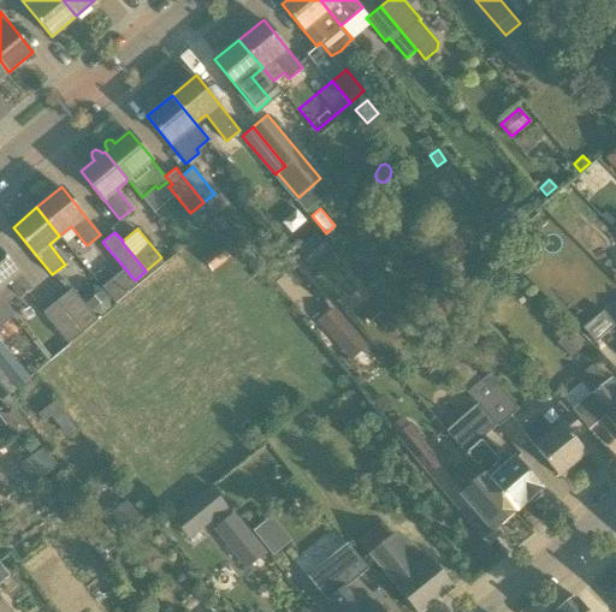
[(304,260),(325,239),(317,232),(296,251),(304,260)]
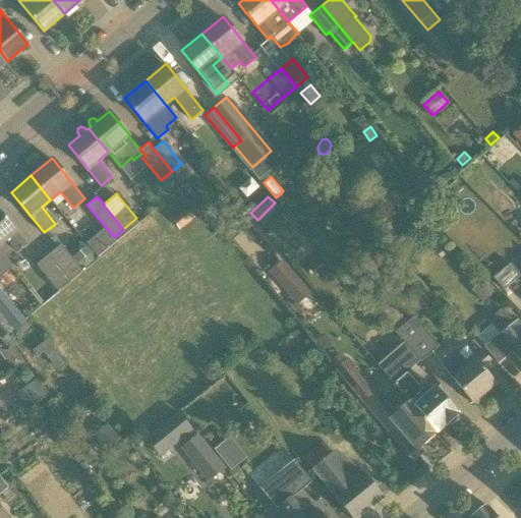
[(417,205),(412,210),(417,216),(423,211),(417,205)]
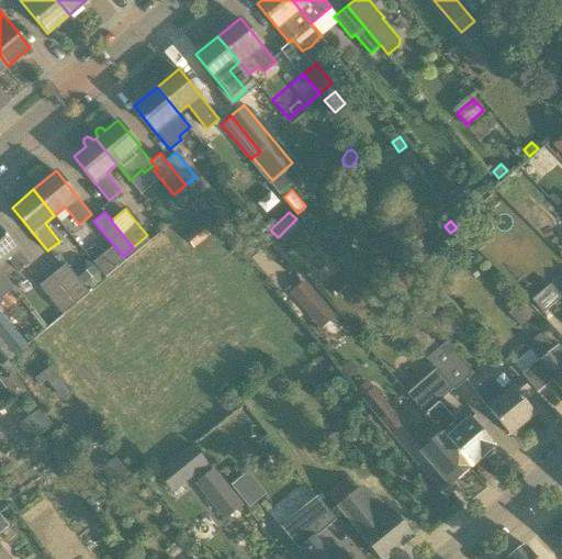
[(204,223),(188,236),(193,243),(210,231),(204,223)]
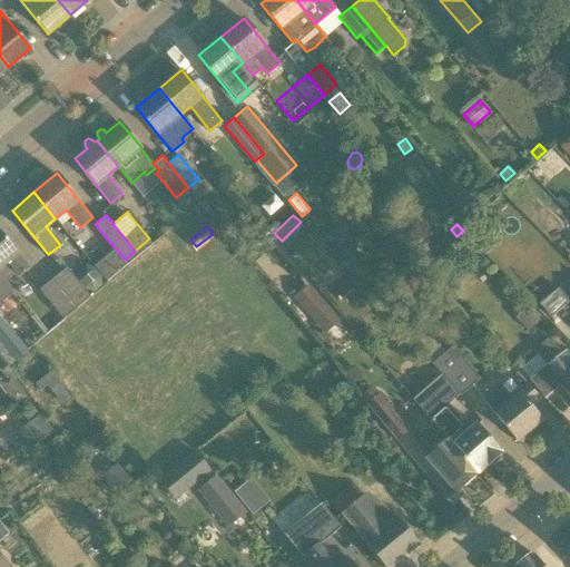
[(0,228),(0,265),(8,258),(20,273),(29,265),(18,250),(0,228)]
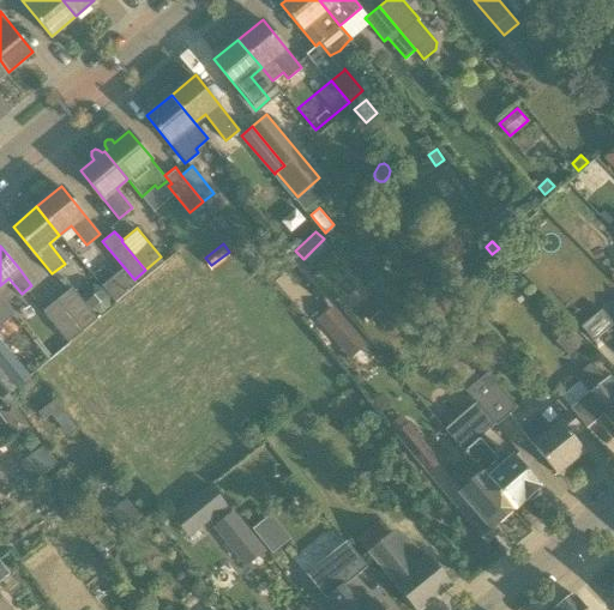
[(455,261),(446,269),(452,277),(462,270),(455,261)]
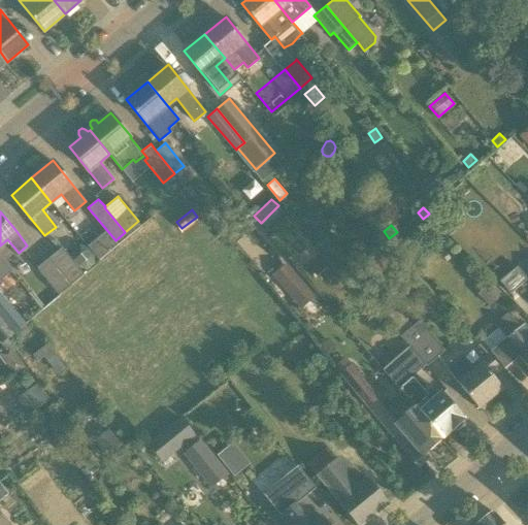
[(71,250),(70,255),(80,267),(88,268),(95,262),(94,254),(87,244),(79,243),(71,250)]
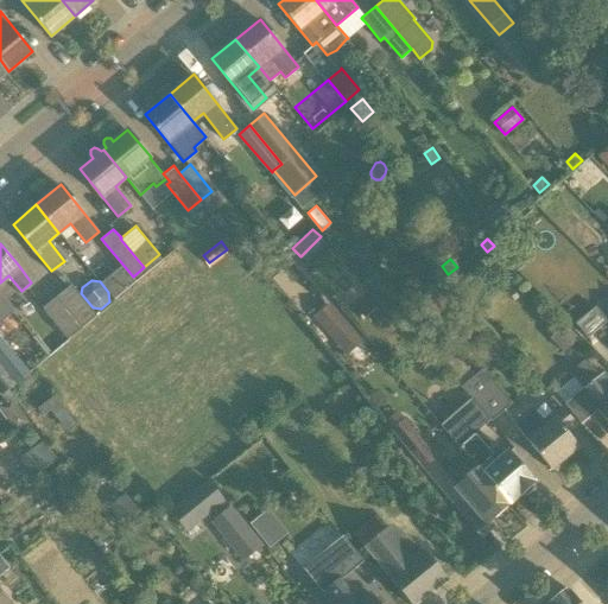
[(73,284),(57,296),(82,326),(96,313),(73,284)]
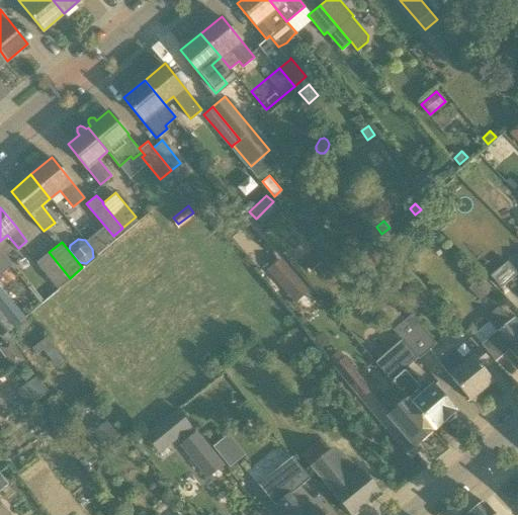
[(0,273),(11,264),(0,250),(0,273)]
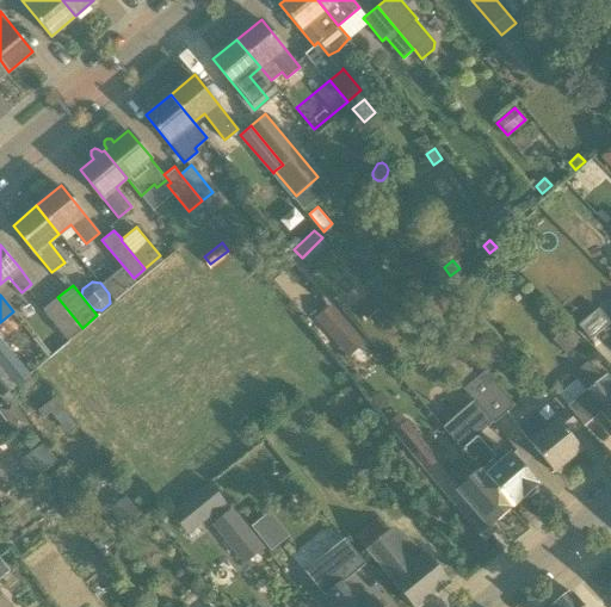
[(82,328),(57,297),(43,309),(68,339),(82,328)]
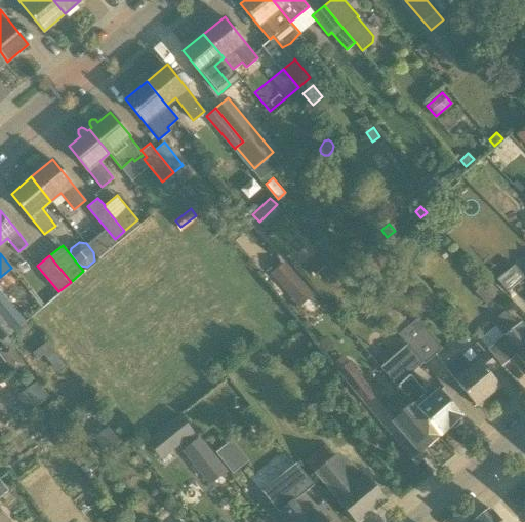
[(300,306),(314,293),(283,261),(270,273),(300,306)]
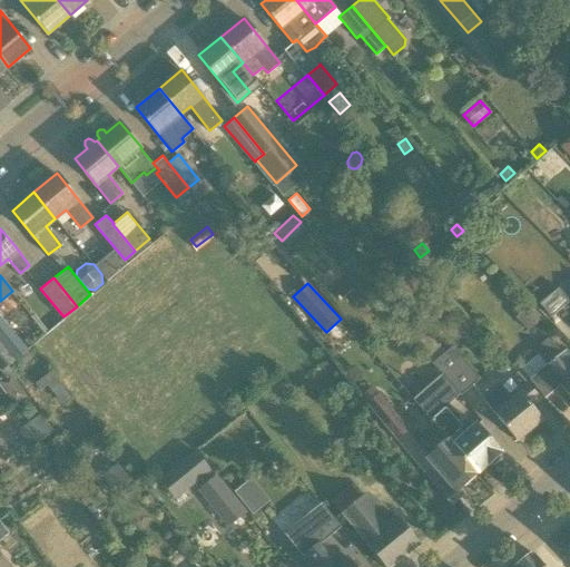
[(551,315),(569,300),(558,286),(539,302),(551,315)]
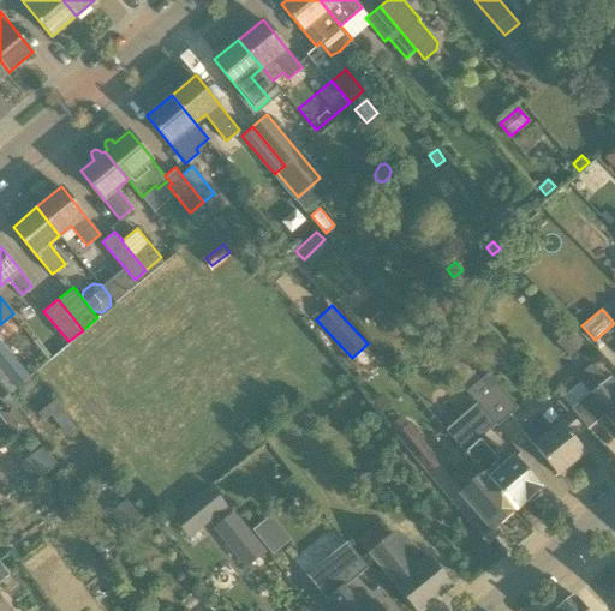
[(555,340),(568,355),(584,341),(571,325),(555,340)]
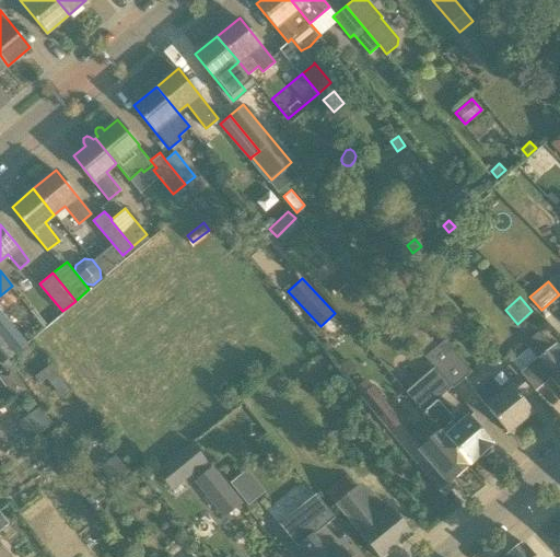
[(0,310),(0,333),(16,354),(27,344),(0,310)]
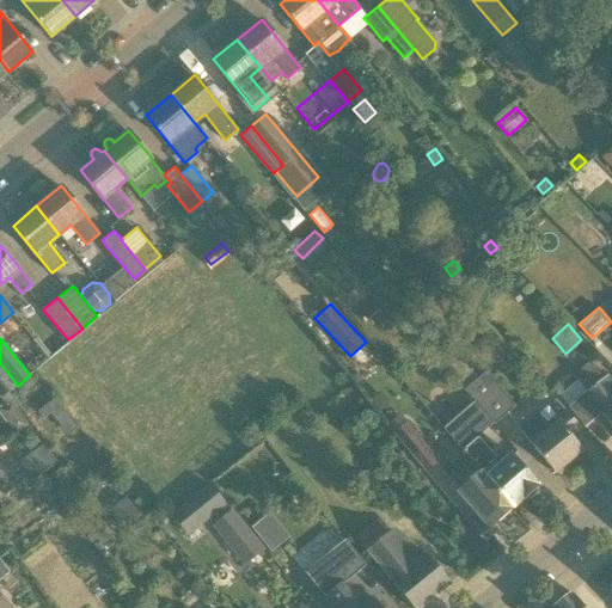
[(438,360),(473,399),(493,421),(514,405),(485,370),(477,378),(452,348),(438,360)]
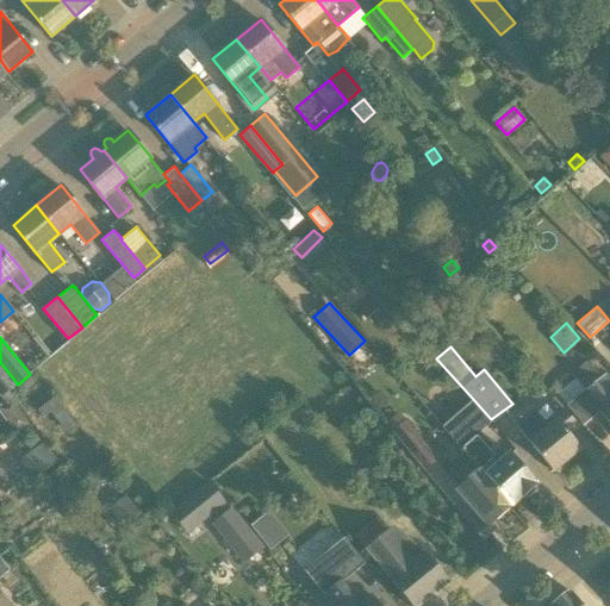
[(598,411),(609,425),(609,387),(587,360),(572,373),(585,388),(567,404),(583,424),(598,411)]
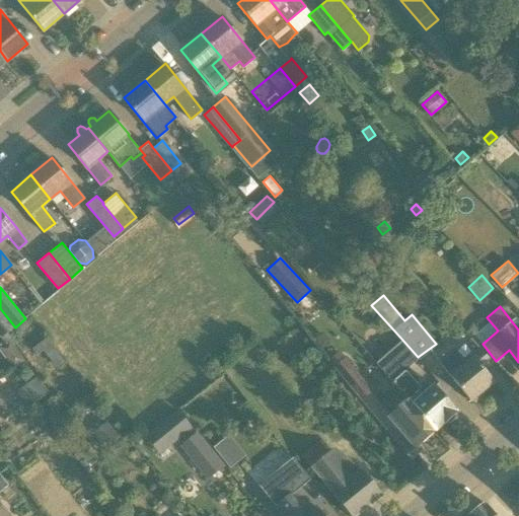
[(15,327),(0,308),(0,335),(2,338),(15,327)]
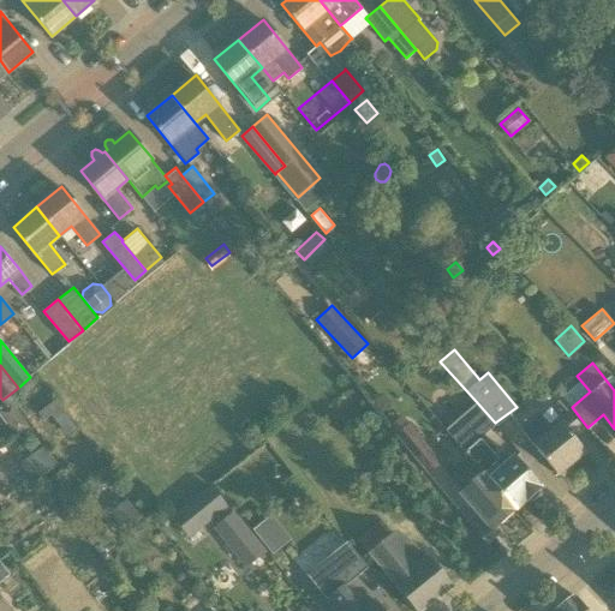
[(58,397),(39,411),(45,419),(51,415),(64,432),(73,424),(60,407),(64,405),(58,397)]
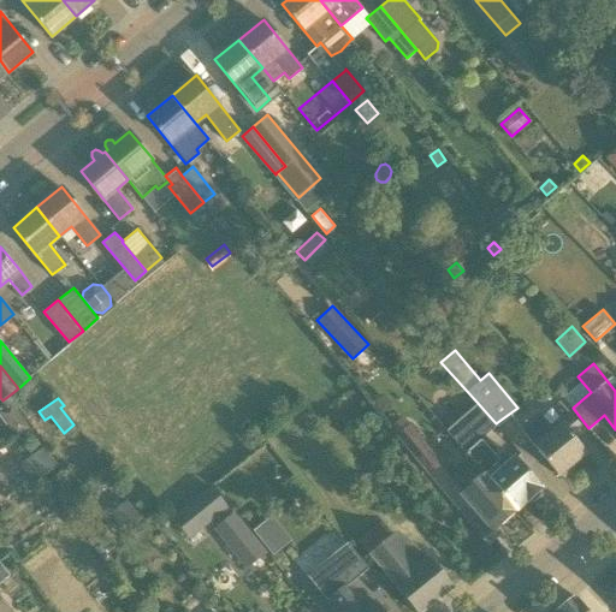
[(502,461),(481,438),(496,423),(477,402),(445,429),(485,474),(516,509),(527,500),(534,501),(542,495),(542,488),(543,487),(516,457),(504,468),(499,463),(502,461)]
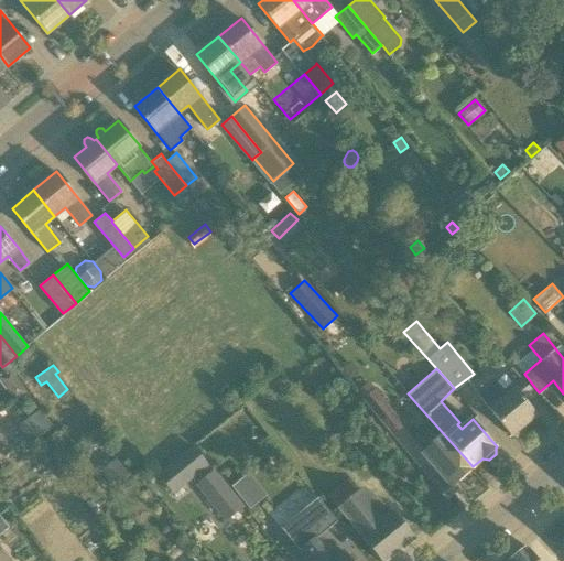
[(478,394),(483,398),(511,434),(514,432),(518,434),(524,429),(523,424),(537,413),(525,401),(535,392),(521,376),(511,384),(516,389),(505,397),(494,381),(478,394)]
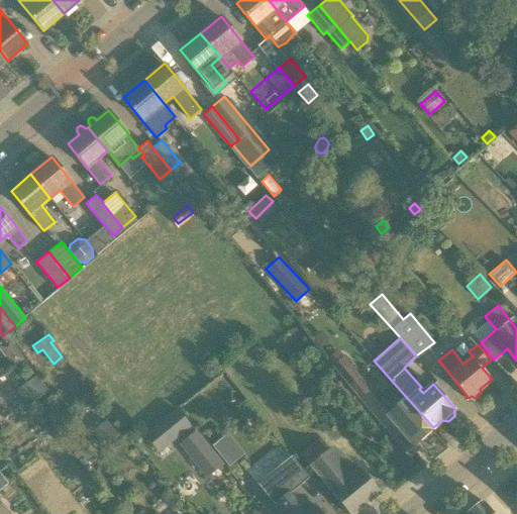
[(17,347),(6,355),(13,367),(24,358),(17,347)]
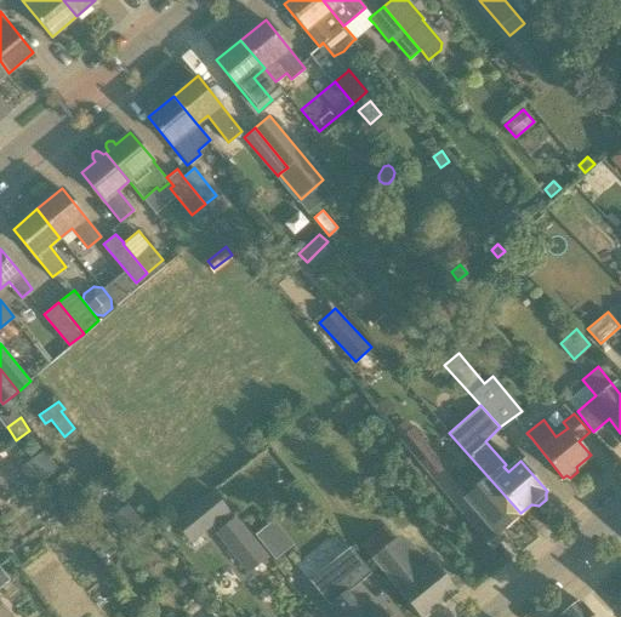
[(404,421),(394,429),(400,436),(399,438),(433,478),(445,467),(411,427),(410,428),(404,421)]
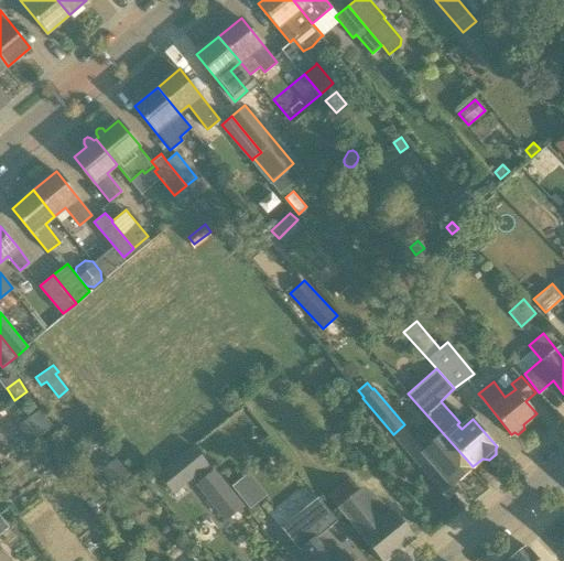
[(41,408),(29,417),(42,434),(54,425),(41,408)]
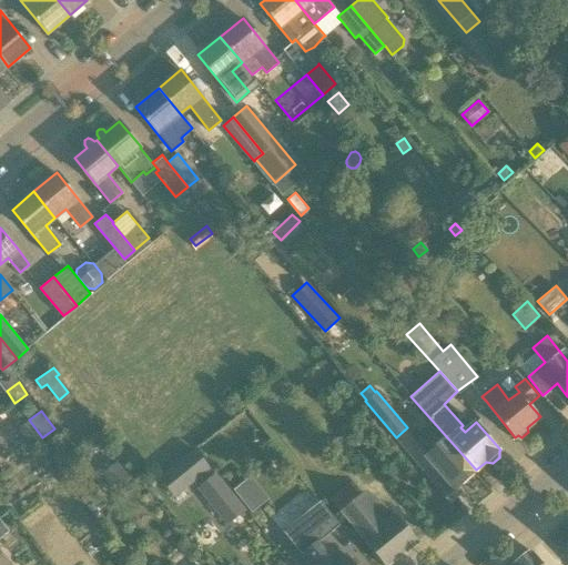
[(476,470),(447,437),(425,456),(459,494),(464,490),(459,485),(476,470)]
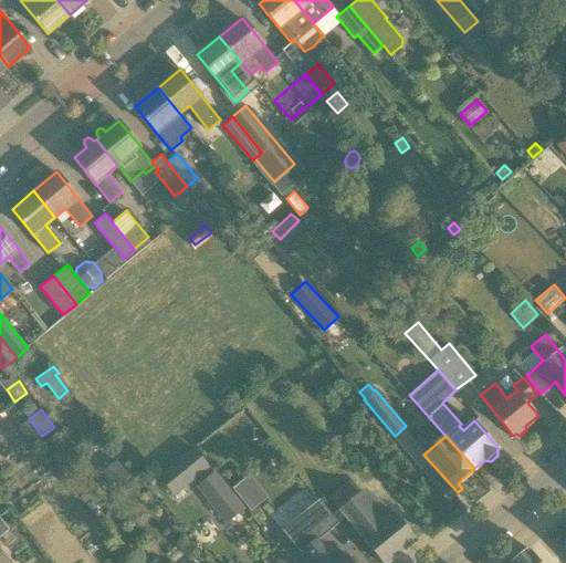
[(182,455),(199,475),(211,465),(195,445),(182,455)]
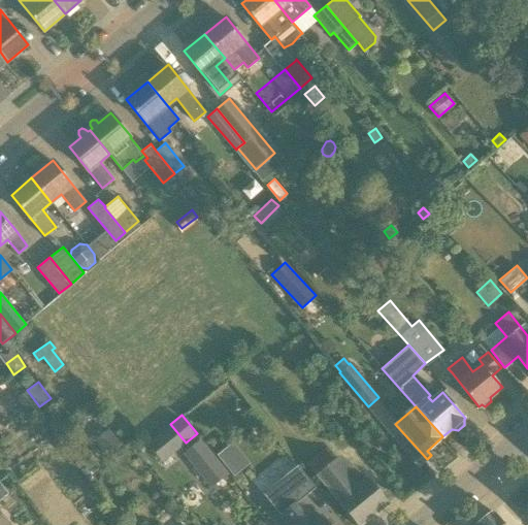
[(109,427),(93,441),(103,454),(107,450),(108,452),(121,441),(109,427)]
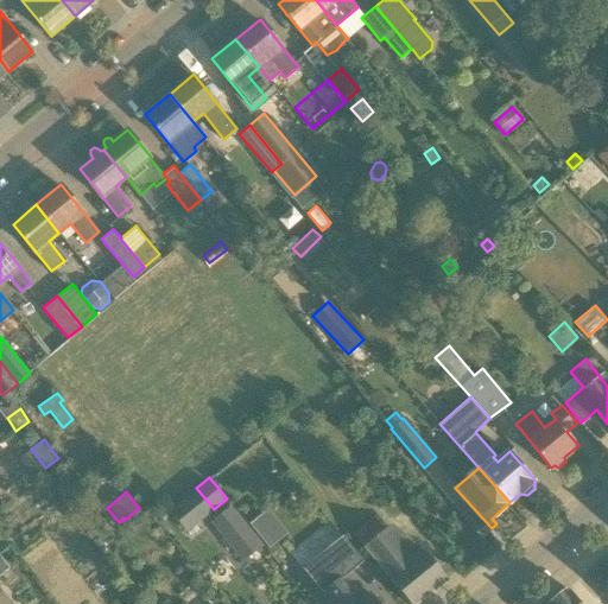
[(230,542),(249,527),(232,506),(213,521),(230,542)]
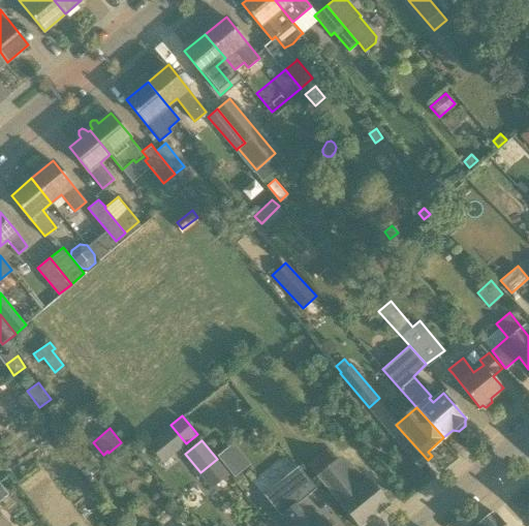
[(324,449),(308,463),(319,475),(340,501),(339,502),(358,525),(362,525),(368,522),(374,517),(390,503),(369,477),(364,482),(356,488),(335,461),(324,449)]
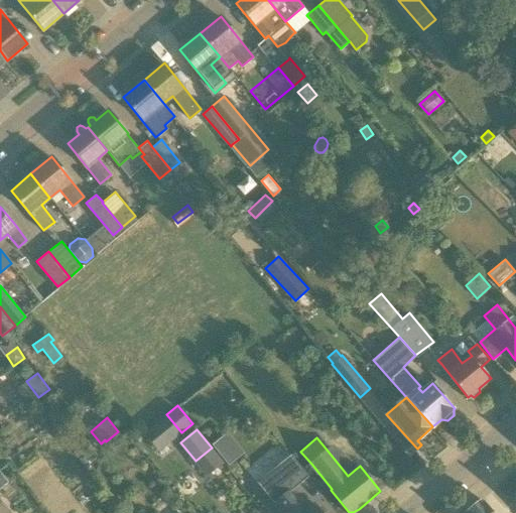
[(232,461),(216,440),(212,443),(229,464),(232,461)]
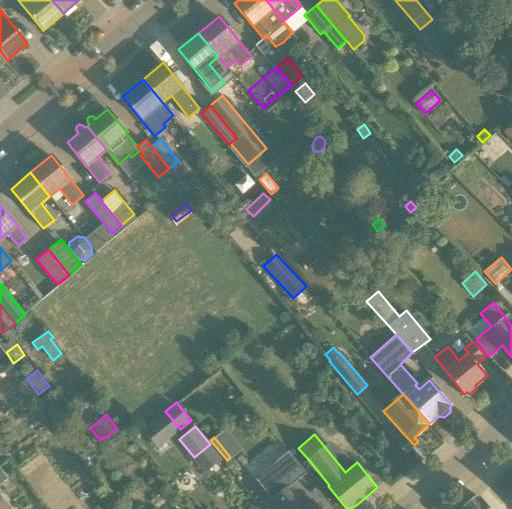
[(288,450),(255,478),(272,499),(280,508),(320,508),(313,499),(307,503),(291,483),(297,479),(300,476),(306,472),(291,453),(288,450)]
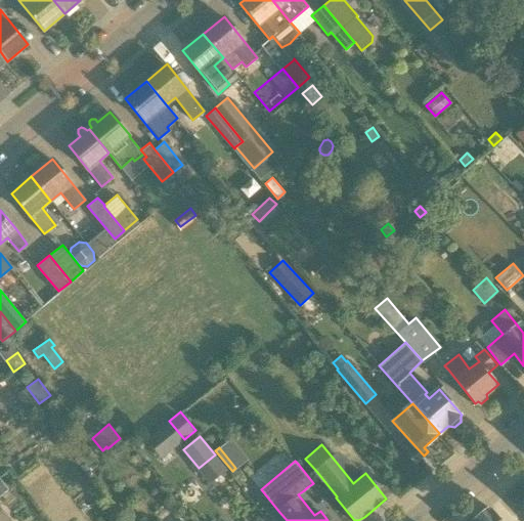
[(0,494),(8,488),(0,477),(0,494)]
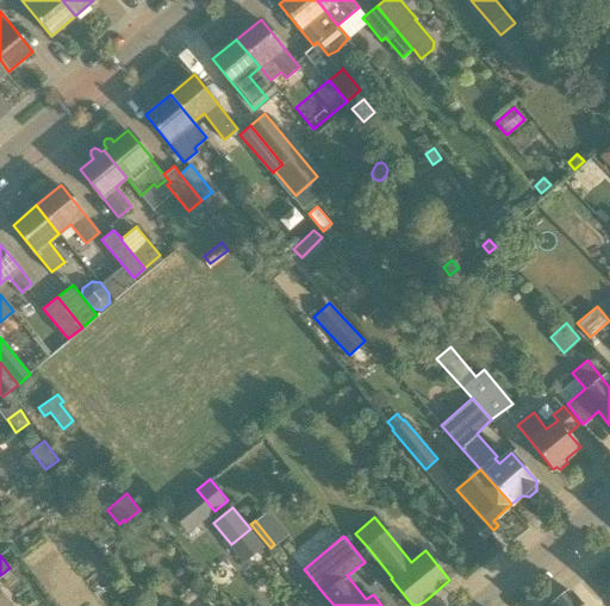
[(549,604),(547,605),(583,605),(574,595),(571,589),(570,591),(568,591),(556,600),(552,604),(553,604),(551,605),(549,604)]
